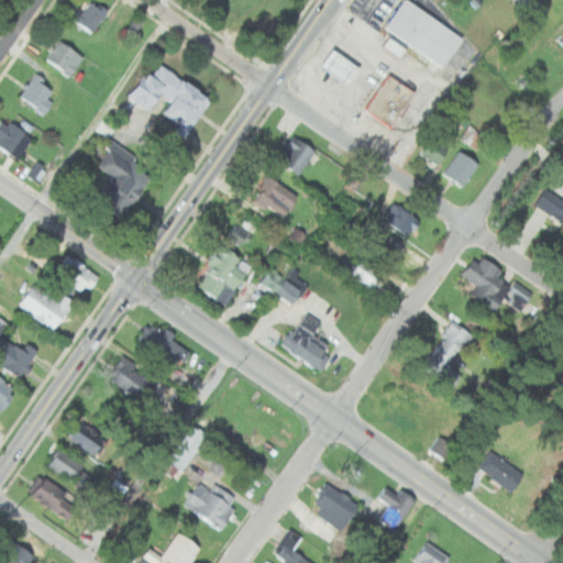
[(91,33),(108,12),(91,0),(87,0),(74,19),(91,33)]
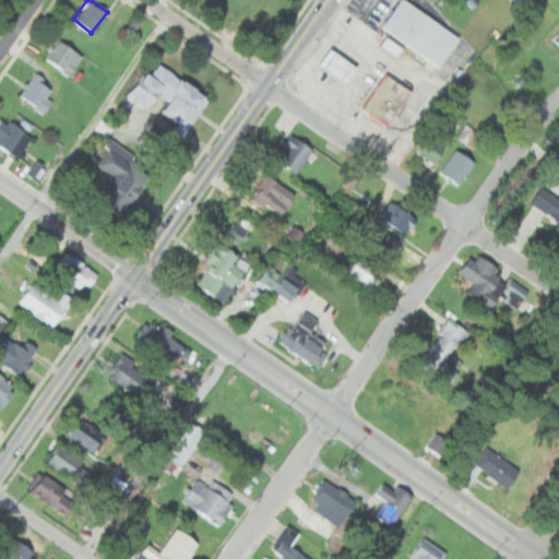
[(381,26),(400,0),(407,0),(458,36),(437,66),(381,26)]
